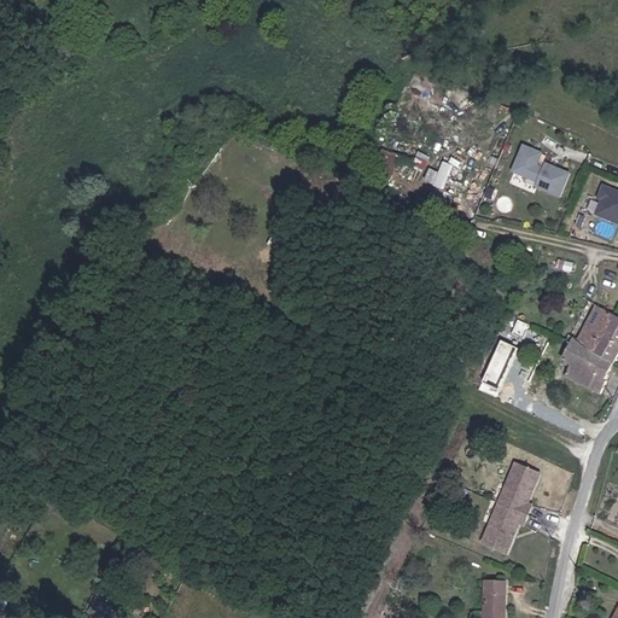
[(526,146),(516,173),(528,178),(535,175),(542,178),(538,187),(563,197),(572,173),(548,163),(547,168),(540,165),(544,153),(526,146)]
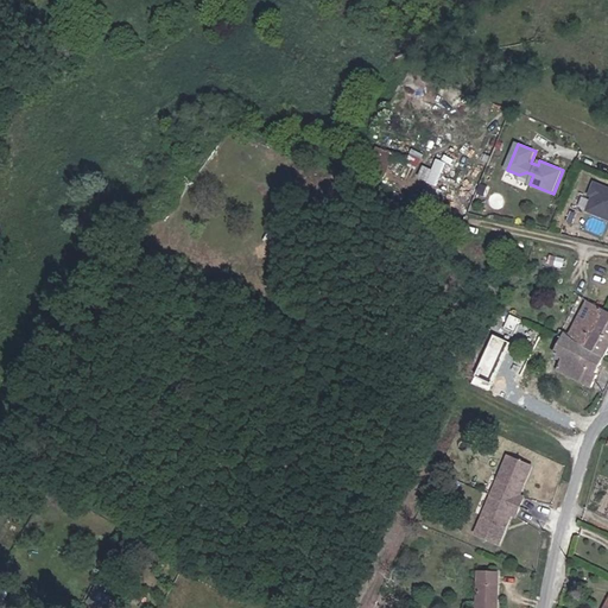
[(365,154),(359,169),(371,175),(367,183),(381,188),(397,153),(379,145),(373,158),(365,154)]
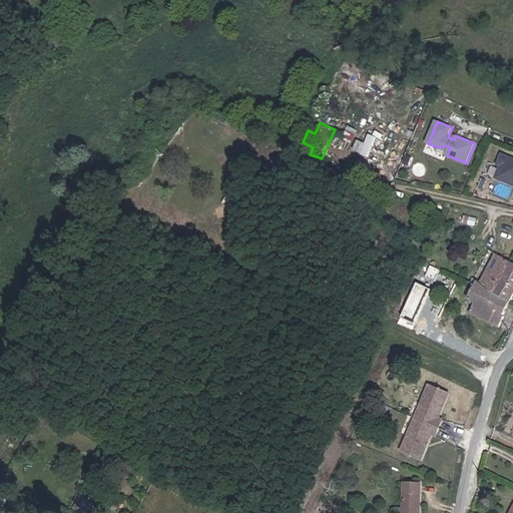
[(374,158),(381,142),(369,137),(357,165),(374,172),(379,161),(374,158)]
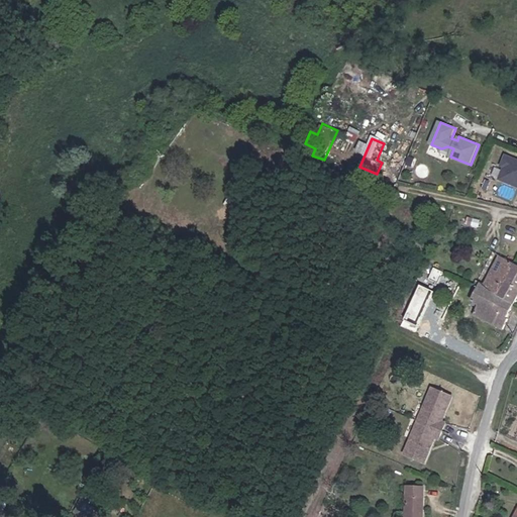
[(516,160),(509,157),(504,168),(507,169),(502,182),(516,187),(516,160)]
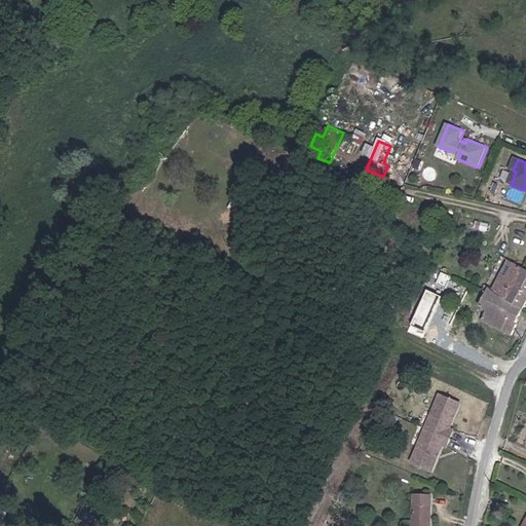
[(508,261),(490,292),(506,301),(524,269),(508,261)]
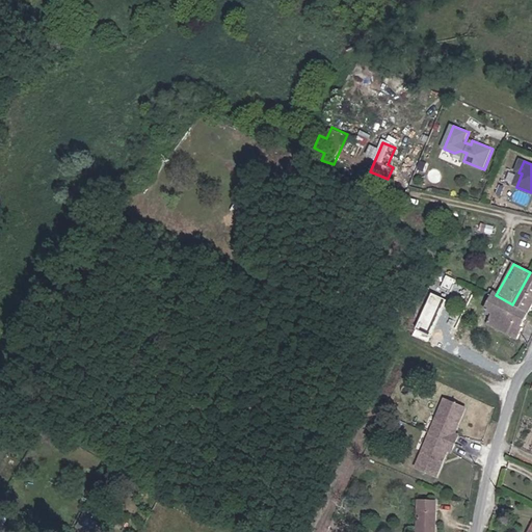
[(512,304),(529,314),(531,308),(531,273),(530,272),(512,304)]
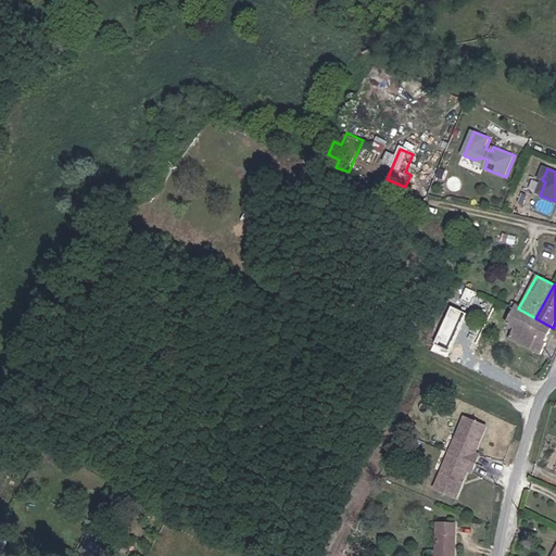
[(478,294),(467,289),(462,299),(472,304),(478,294)]
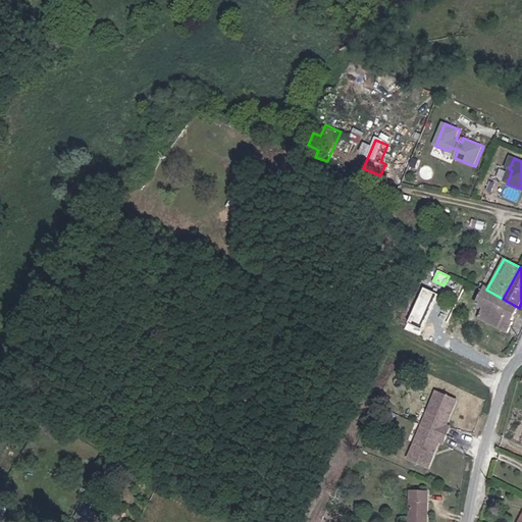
[(426,285),(408,322),(422,329),(440,293),(426,285)]
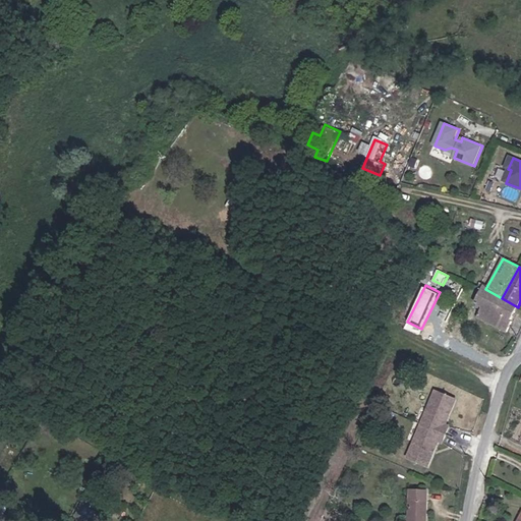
[(483,288),(482,289),(475,305),(482,309),(478,319),(507,334),(513,324),(510,322),(518,307),(502,298),(485,289),(483,288)]
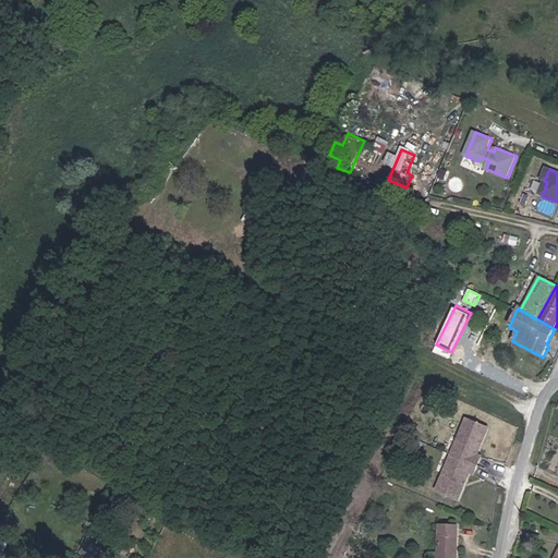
[(488,428),(472,422),(441,492),(459,498),(463,487),(462,483),(462,482),(466,481),(470,472),(482,477),(488,461),(477,456),(481,447),(480,444),(481,441),(484,440),(488,428)]
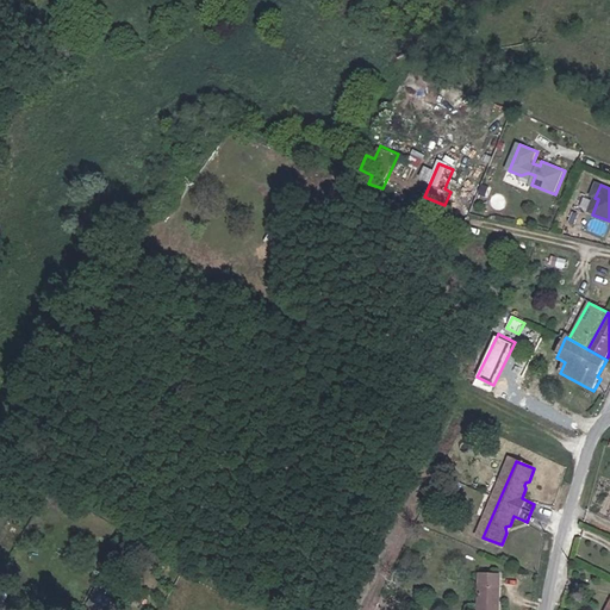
[(498,609),(500,576),(479,574),(478,609),(498,609)]
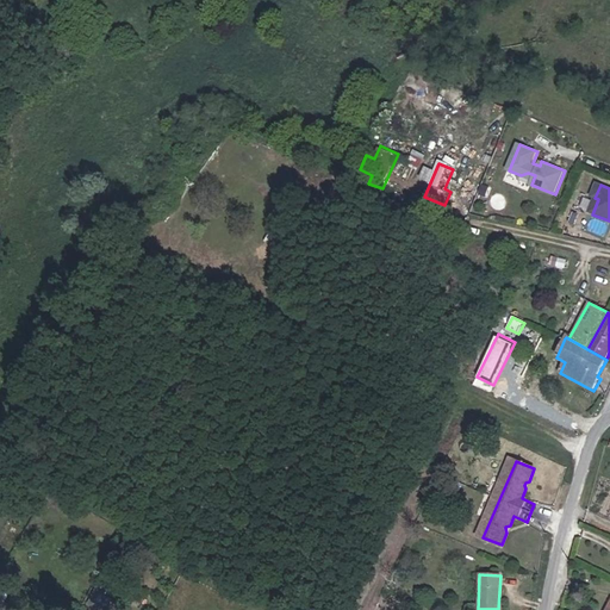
All buildings are outlined.
